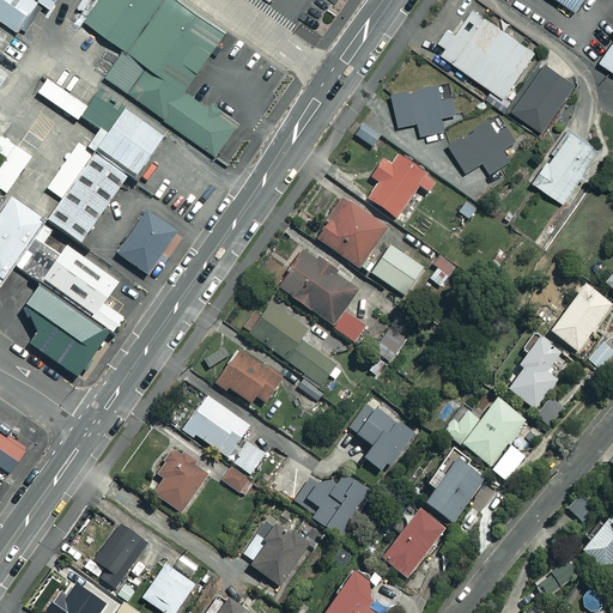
[(40,0),(49,7),(54,0),(0,0),(0,20),(16,32),(37,0),(40,0)]
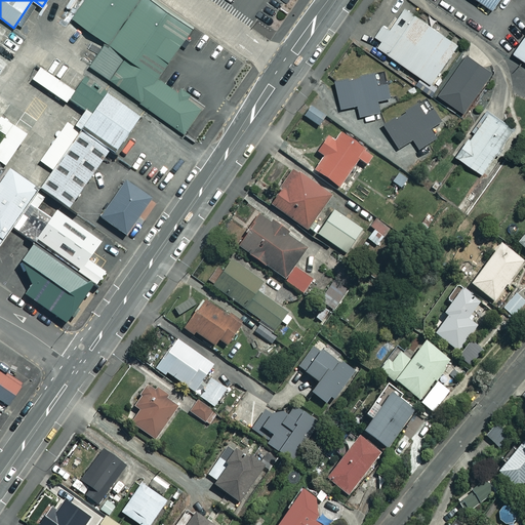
[(78,0),(71,11),(111,40),(137,0),(78,0)]
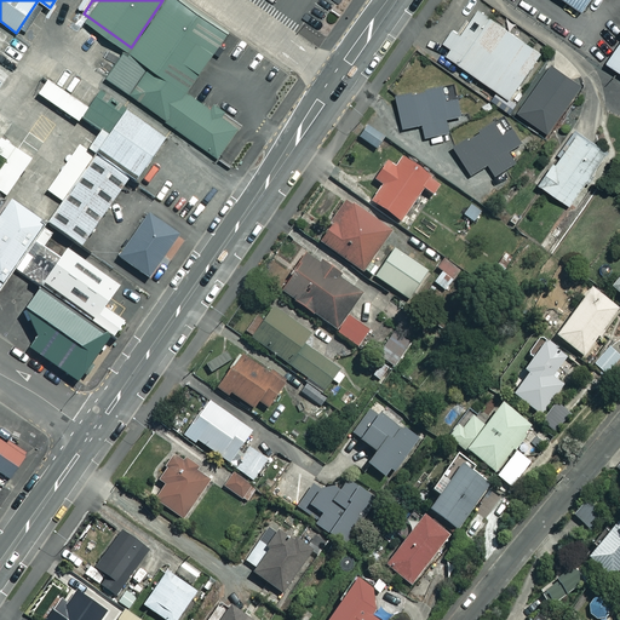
[(162,0),(131,47),(189,87),(229,29),(187,0),(162,0)]
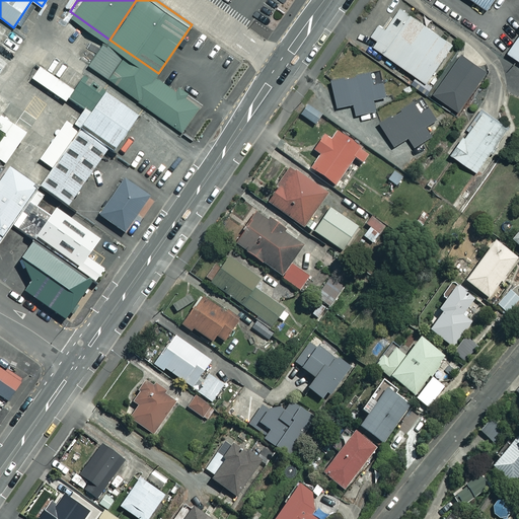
[(518,71),(518,0),(517,0),(480,52),(515,76),(518,71)]
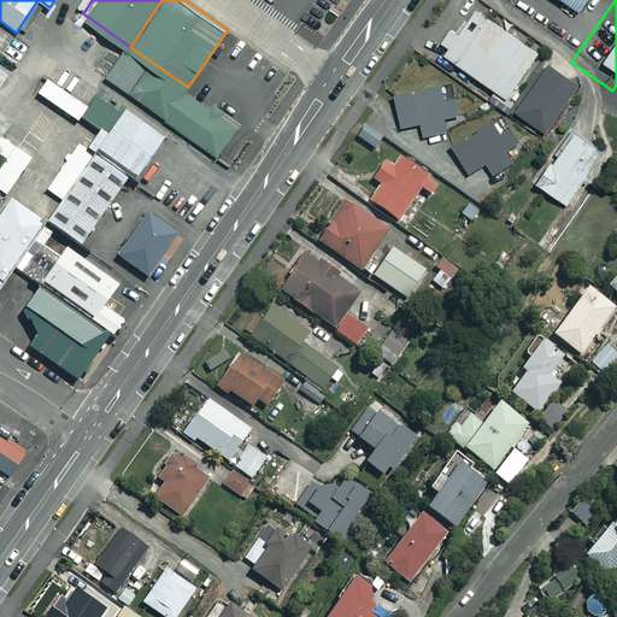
[(511,52),(447,7),(410,59),(472,105),(511,52)]
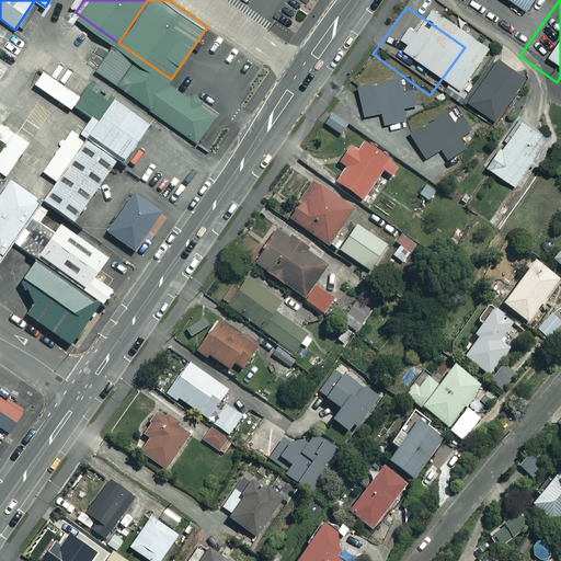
[(171,79),(118,43),(99,71),(194,137),(214,109),(171,79)]
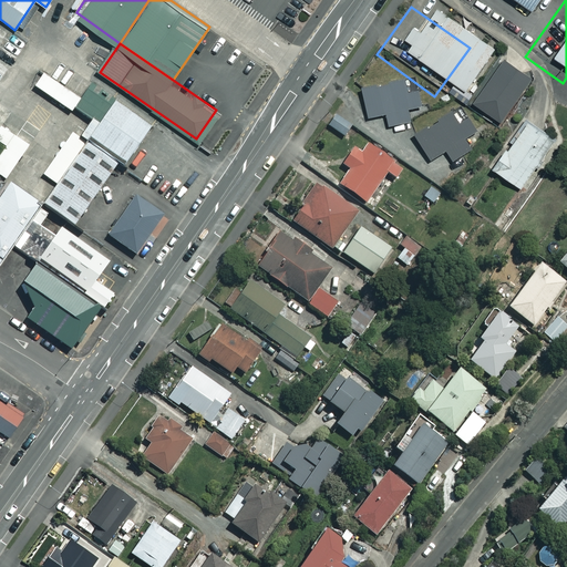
[(82,137),(115,160),(144,119),(52,57),(33,84),(91,124),(82,137)]
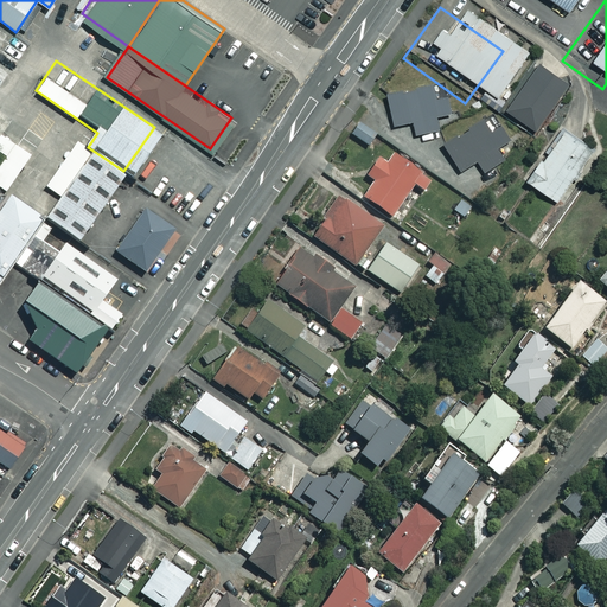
[(537,85),(505,63),(473,107),(505,131),(537,85)]
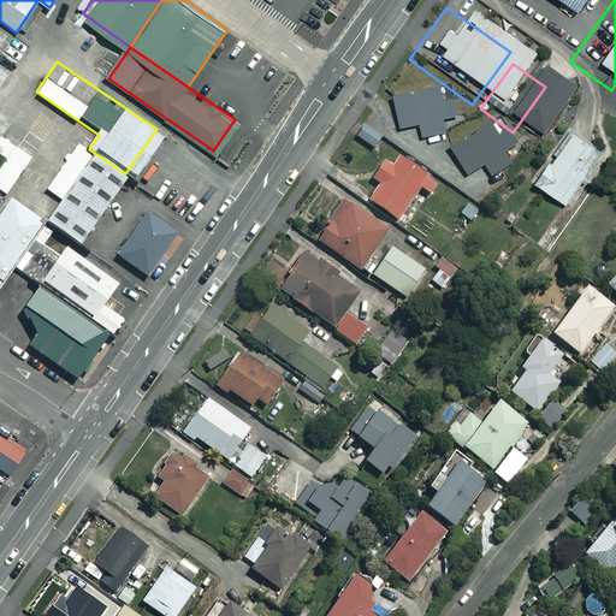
[(440,101),(437,87),(392,99),(400,128),(418,123),(421,137),(445,131),(442,119),(456,116),(452,99),(440,101)]
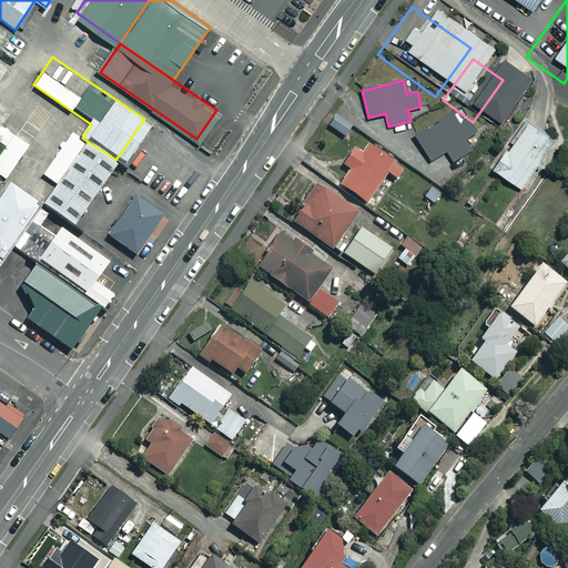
[(352,127),(333,112),(325,122),(344,137),(352,127)]
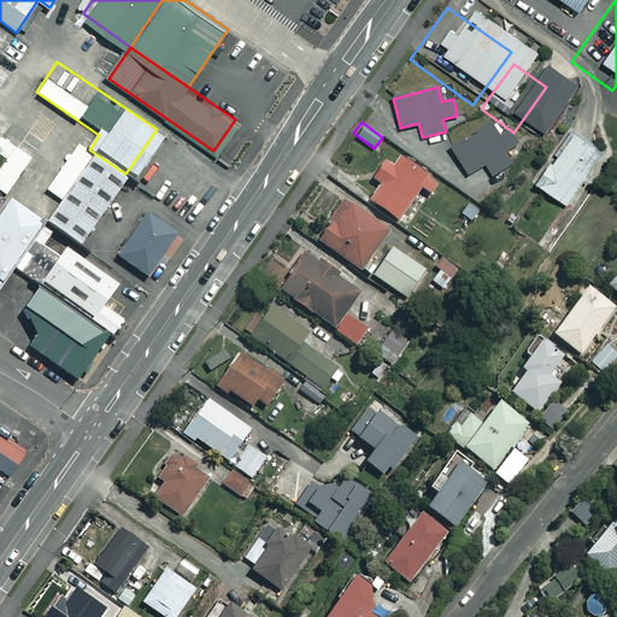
[(475,151),(460,124),(418,146),(432,172),(475,151)]
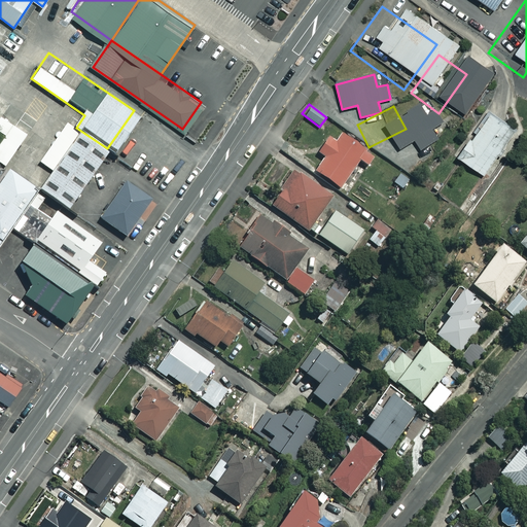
[(491,129),(466,111),(436,153),(461,171),(491,129)]
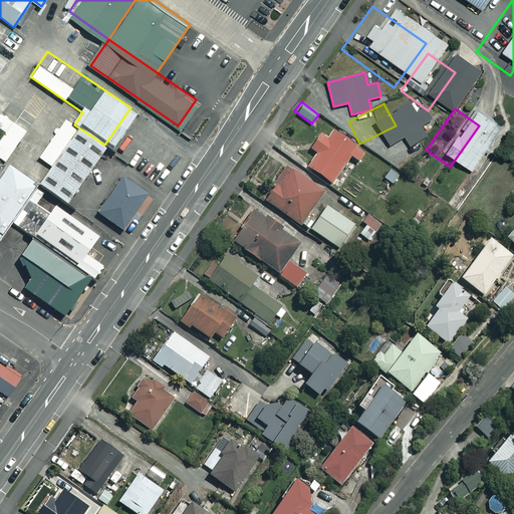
[(0,109),(0,157),(2,159),(24,125),(0,109)]
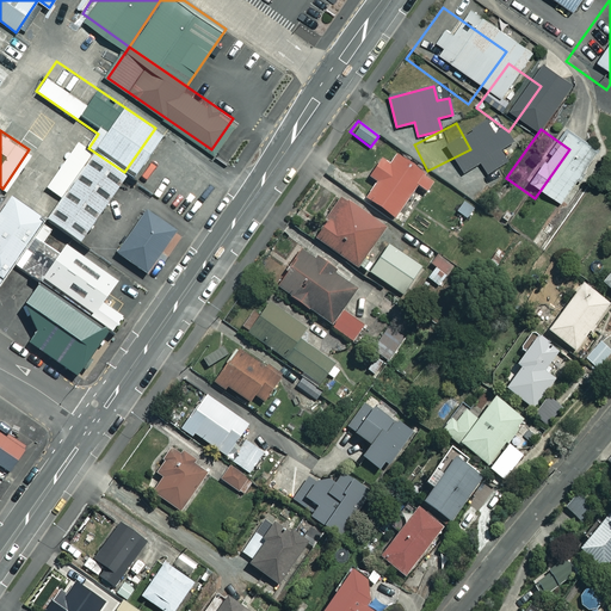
[(42,215),(79,240),(124,172),(88,148),(42,215)]
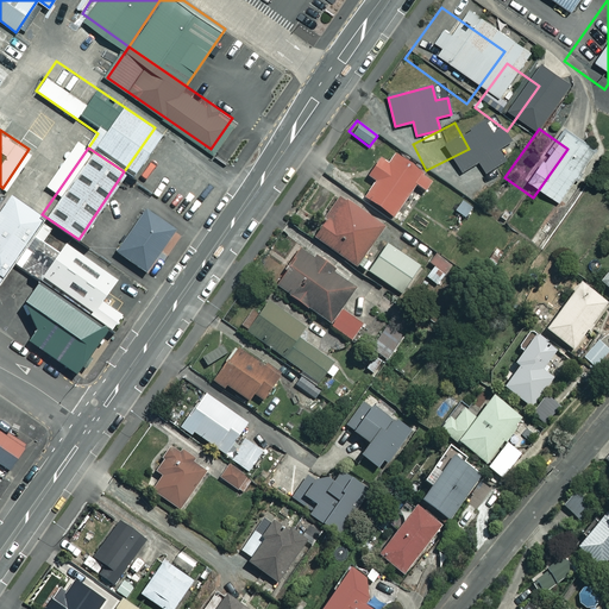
[(415,184),(429,194),(433,188),(429,186),(433,181),(395,154),(388,164),(380,158),(368,174),(376,180),(365,196),(393,215),(415,184)]
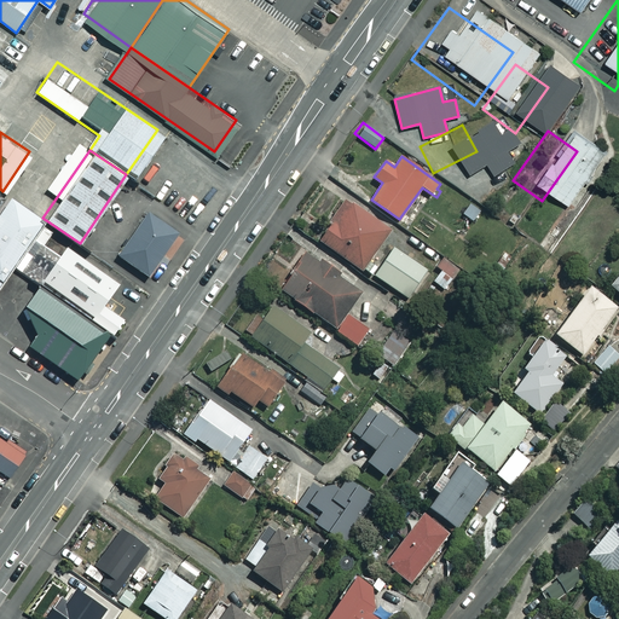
[(0,279),(42,218),(11,196),(0,212),(0,279)]
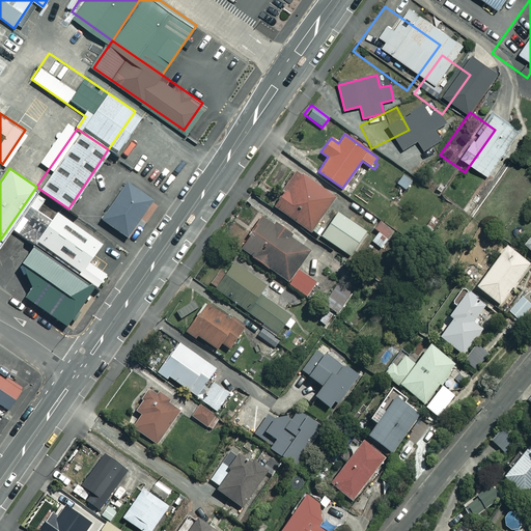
[(334,197),(296,170),(283,188),(285,190),(274,205),(310,231),(334,197)]
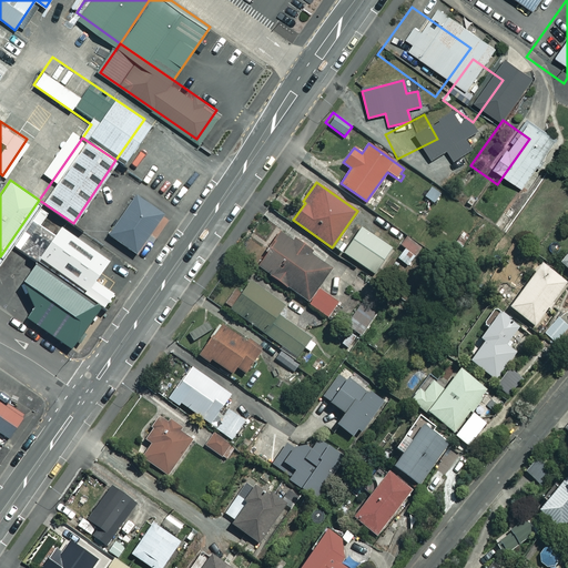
[(133,192),(104,233),(133,253),(162,211),(133,192)]
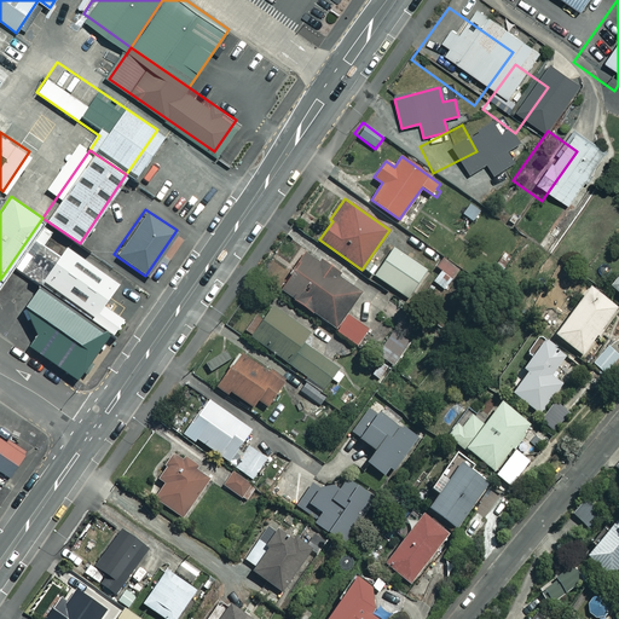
[(560,237),(549,230),(538,244),(548,253),(560,237)]
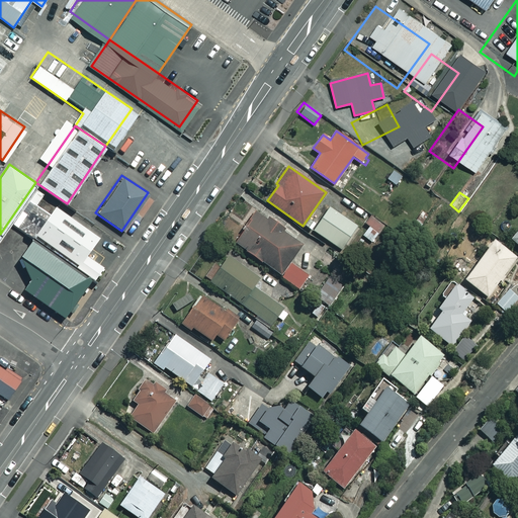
[(32,241),(73,269),(98,234),(57,205),(32,241)]
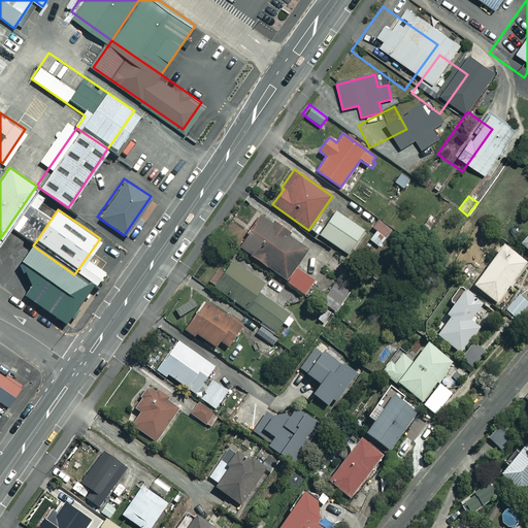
[(364,231),(335,210),(323,228),(319,225),(315,231),(348,255),(364,231)]
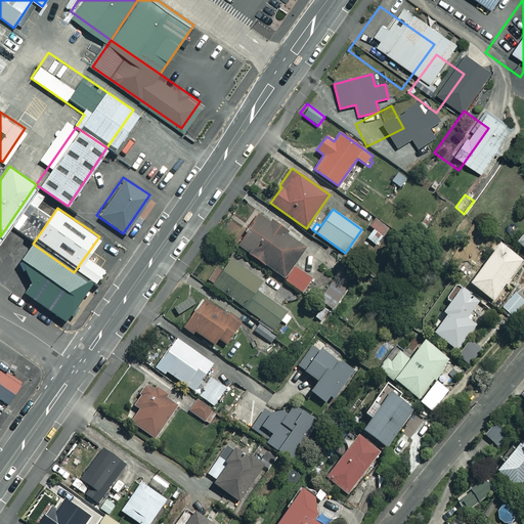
[(288,231),(259,213),(236,245),(285,277),(305,247),(286,233),(288,231)]
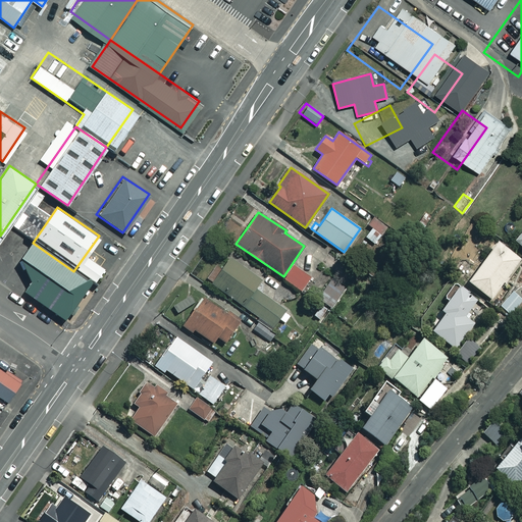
[(432,217),(425,213),(417,226),(424,230),(432,217)]
